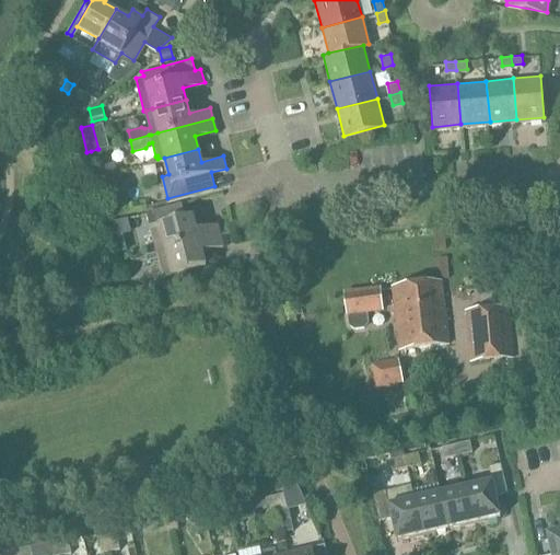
[(104,173),(117,170),(114,161),(102,164),(104,173)]
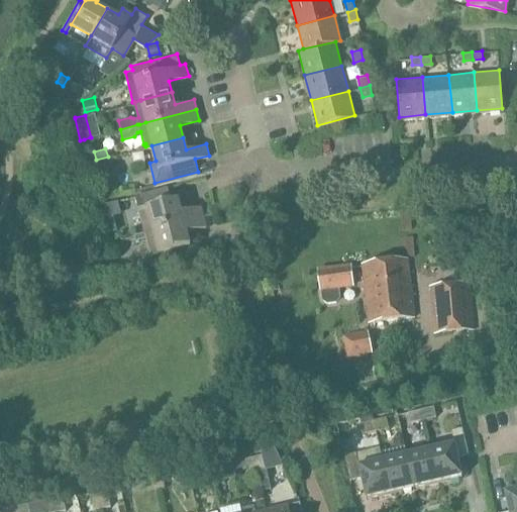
[(145,230),(203,213),(201,204),(181,209),(178,196),(171,198),(168,185),(134,194),(145,230)]
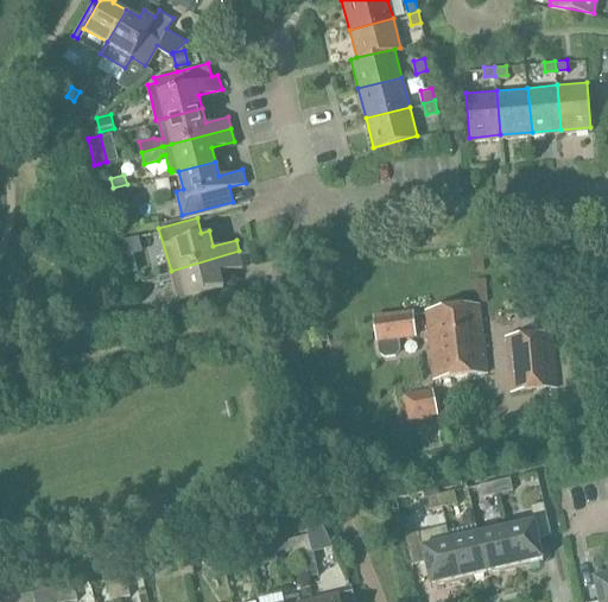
[(239,251),(171,271),(172,277),(182,276),(187,295),(223,285),(220,271),(244,265),(239,251)]
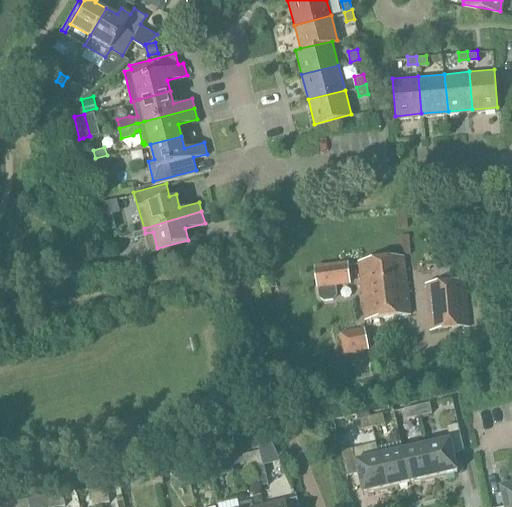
[(404,255),(359,260),(365,317),(410,312),(404,255)]
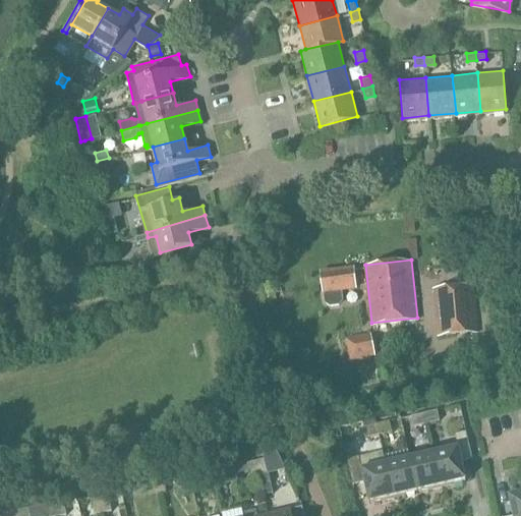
[(323,289),(356,286),(354,265),(321,269),(323,289)]
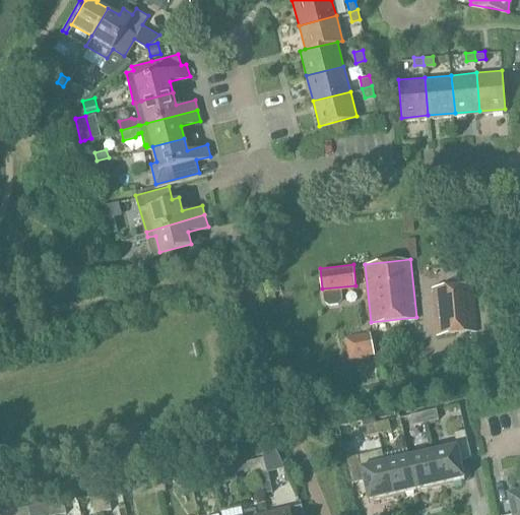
[(437,332),(476,329),(472,283),(434,286),(437,332)]
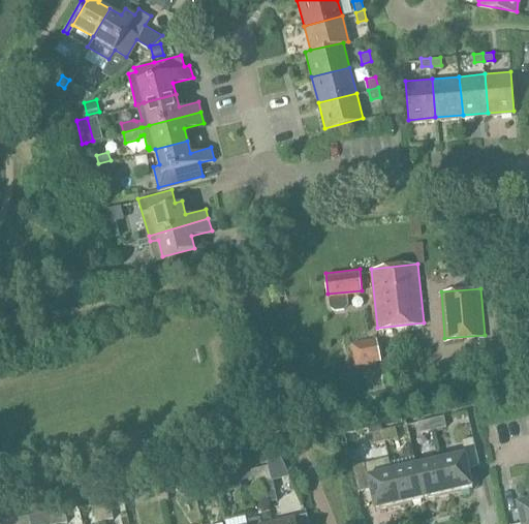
[(356,363),(381,357),(376,337),(351,342),(356,363)]
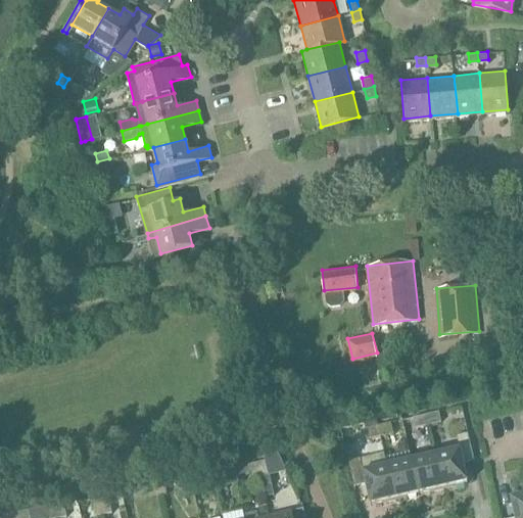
[(425,412),(427,422),(440,419),(438,409),(425,412)]
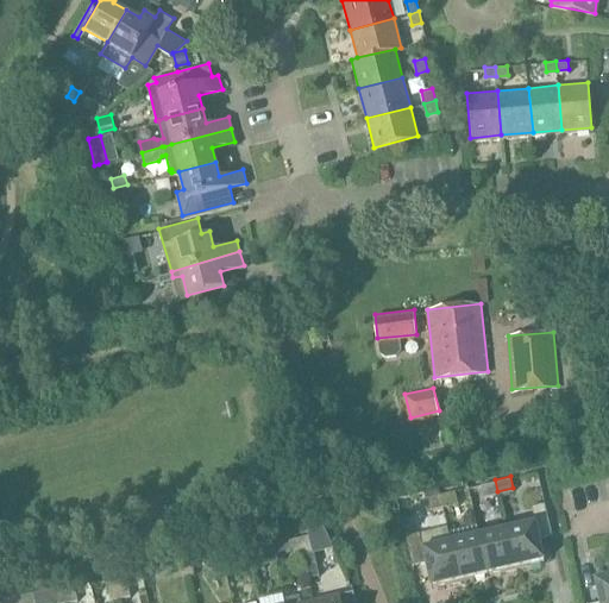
[(483,495),(497,491),(495,479),(479,483),(483,495)]
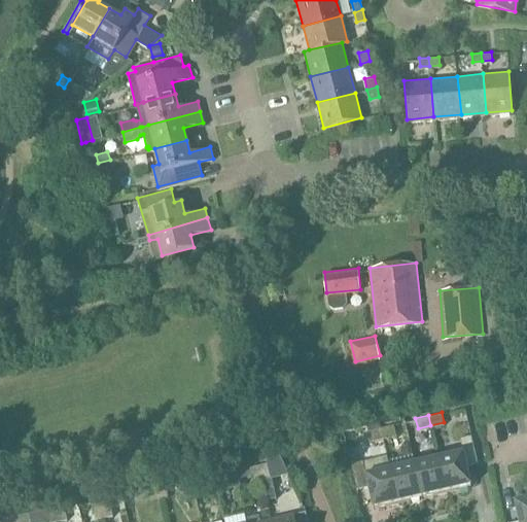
[(380,426),(382,437),(395,433),(393,423),(380,426)]
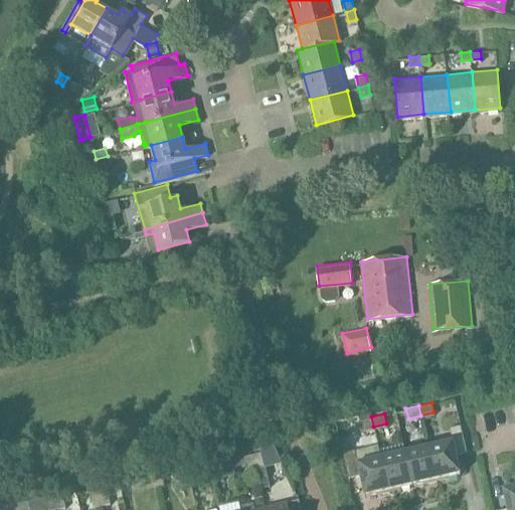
[(361,430),(373,427),(371,416),(359,419),(361,430)]
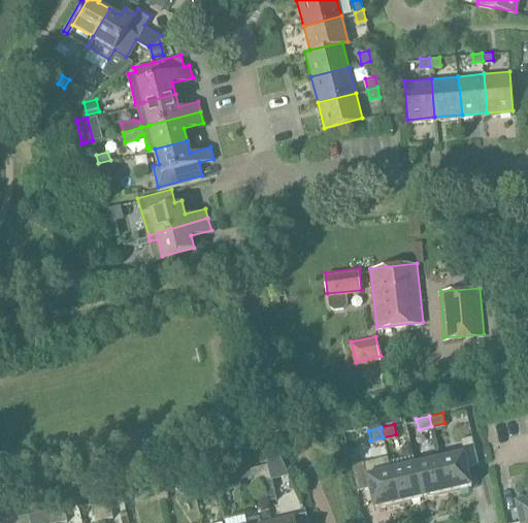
[(438,457),(447,490),(471,484),(466,463),(477,461),(472,435),(460,438),(463,451),(438,457)]
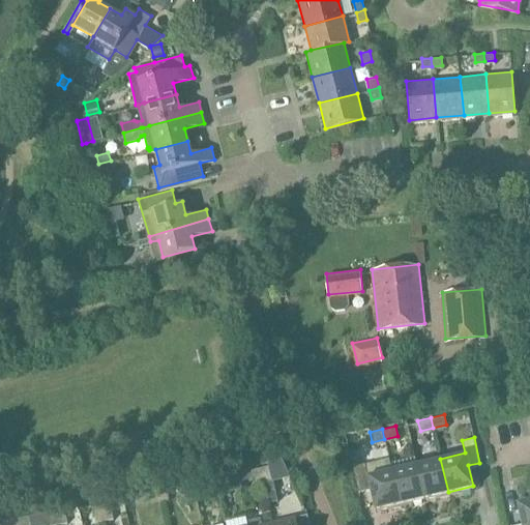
[(423,497),(448,492),(440,459),(416,464),(423,497)]
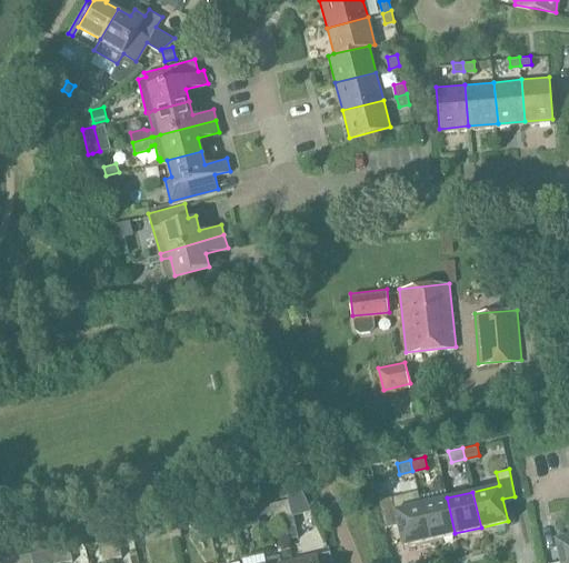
[(429,540),(420,504),(395,510),(391,495),(378,499),(385,526),(397,523),(402,546),(429,540)]
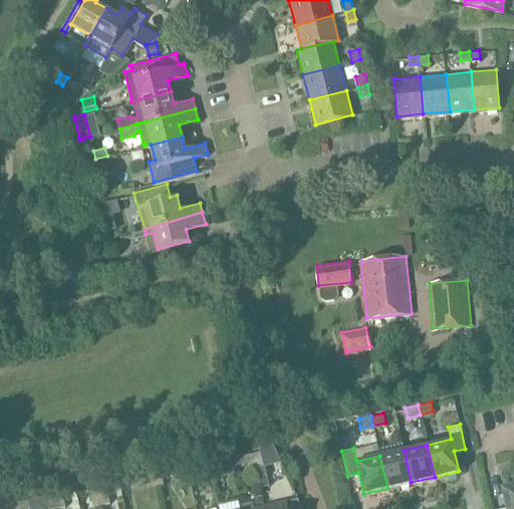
[(388,488),(411,482),(404,450),(379,456),(388,488)]
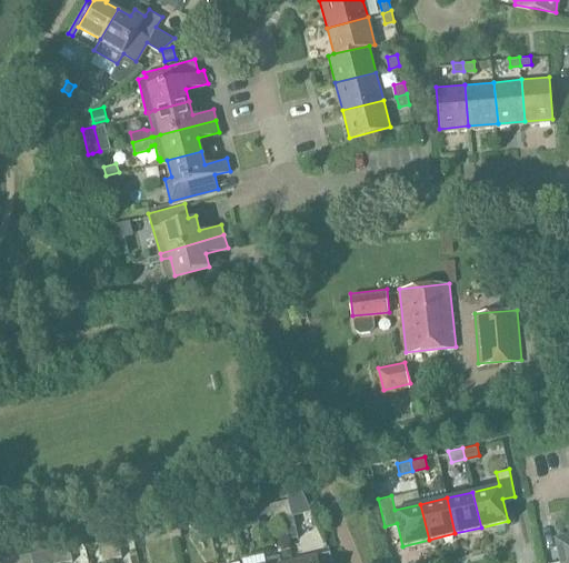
[(279,501),(282,516),(291,514),(288,499),(279,501)]
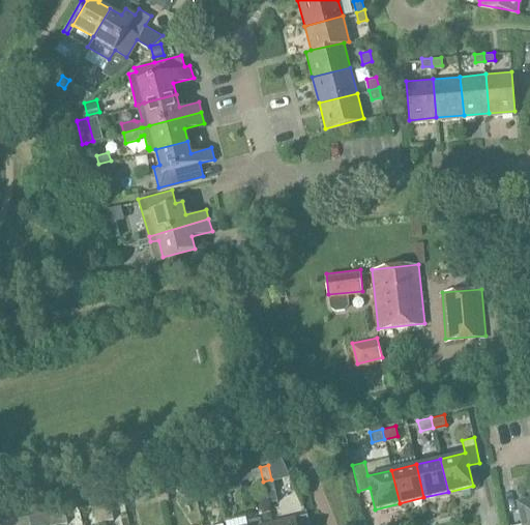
[(255,483),(263,482),(260,467),(252,469),(255,483)]
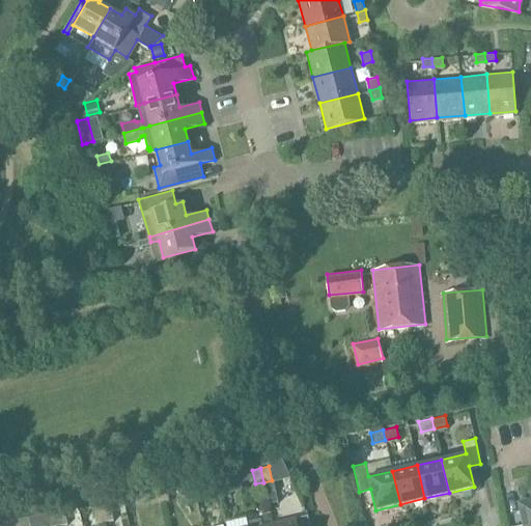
[(216,478),(219,493),(227,491),(223,477),(216,478)]
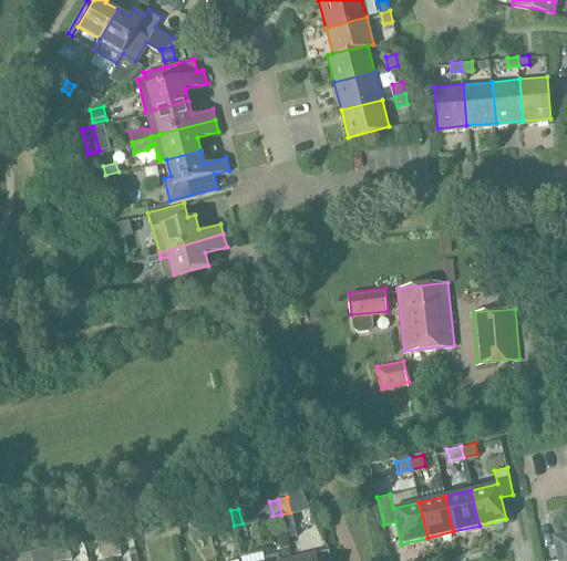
[(225,528),(234,526),(230,510),(222,512),(225,528)]
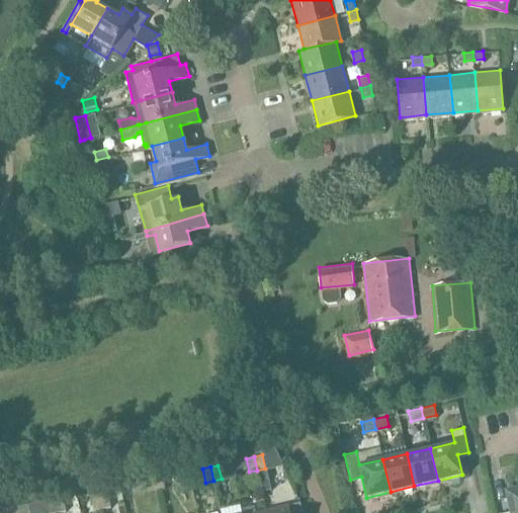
[(153,474),(157,487),(165,485),(161,473),(153,474)]
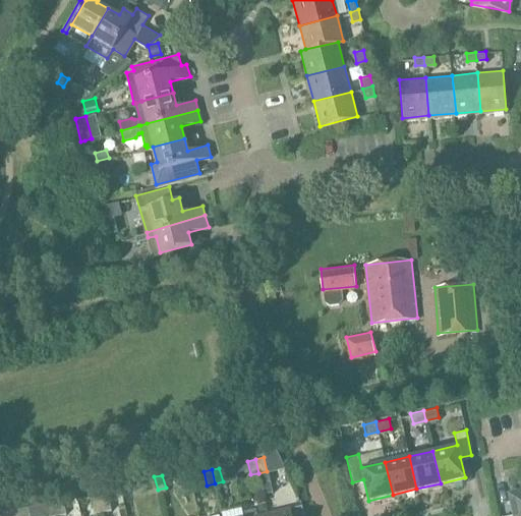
[(150,492),(158,490),(154,476),(147,478),(150,492)]
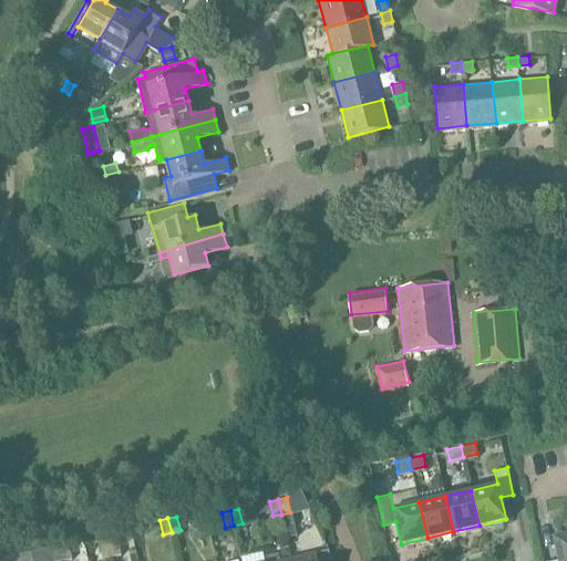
[(566,560),(566,533),(553,537),(558,559),(546,560),(566,560)]
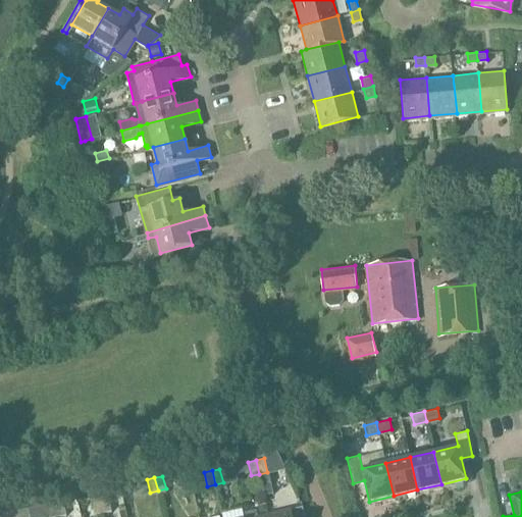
[(108,495),(100,497),(103,511),(111,509),(108,495)]
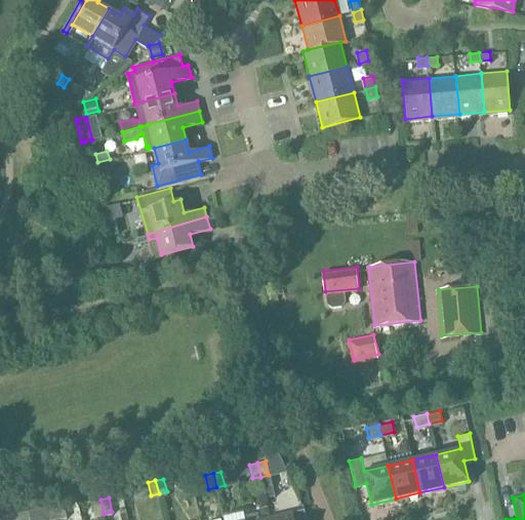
[(104,514),(101,500),(92,502),(95,516),(104,514)]
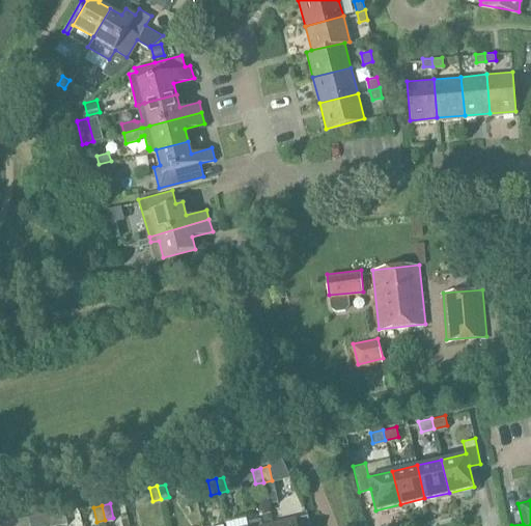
[(56,508),(59,524),(67,522),(63,506),(56,508)]
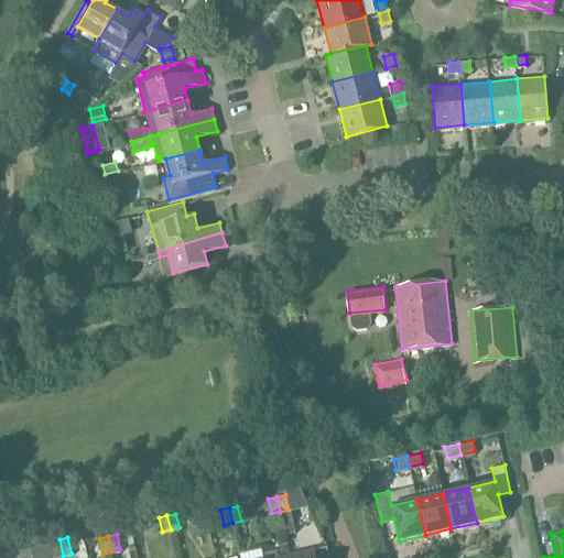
[(54,557),(63,556),(60,539),(51,542),(54,557)]
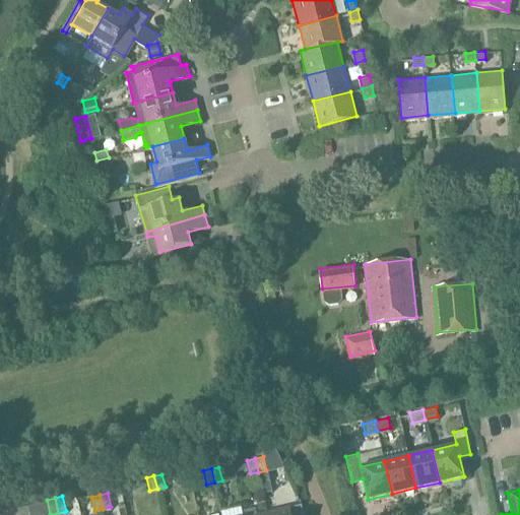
[(267,511),(267,514),(303,514),(301,503),(267,511)]
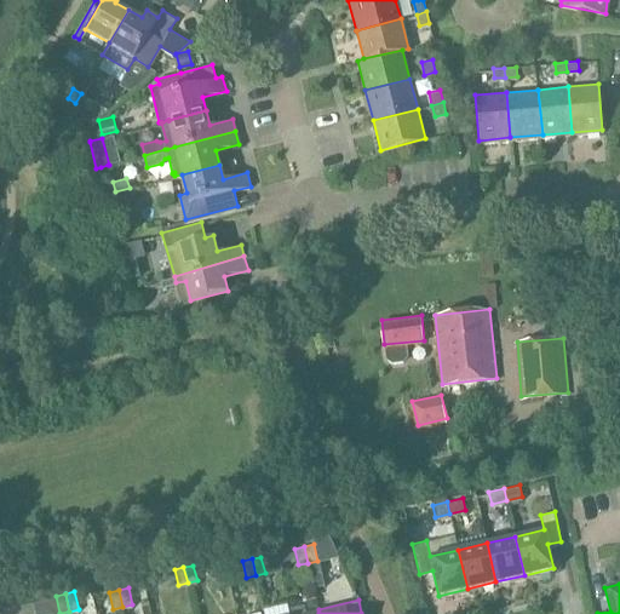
[(36,613),(35,602),(7,609),(9,613),(36,613)]
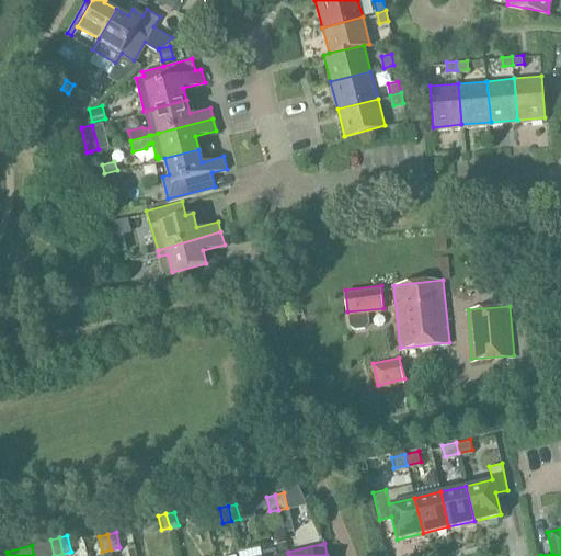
[(288,555),(288,552),(277,554),(276,546),(263,549),(264,555),(288,555)]
